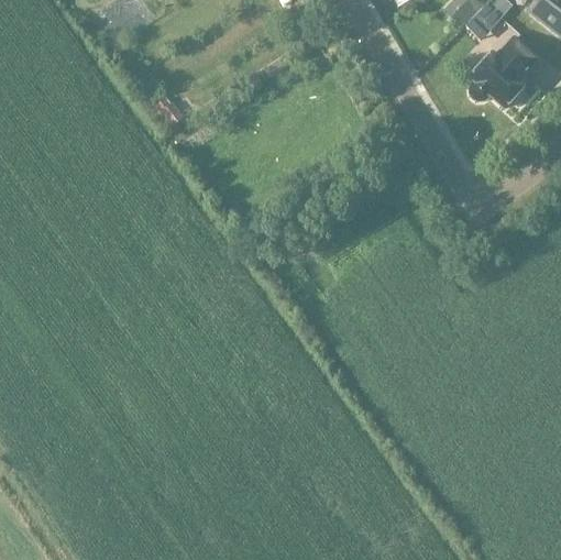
[(482,6),(476,0),(453,0),(443,10),(460,28),(482,6)]
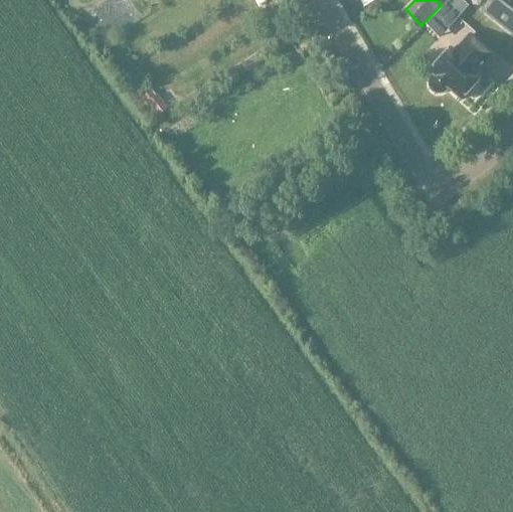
[(452,0),(448,5),(458,15),(468,4),(463,0),(452,0)]
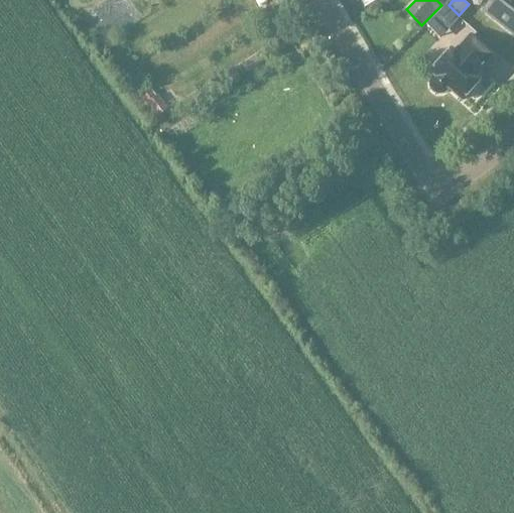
[(490,0),(483,9),(513,32),(513,0),(490,0)]
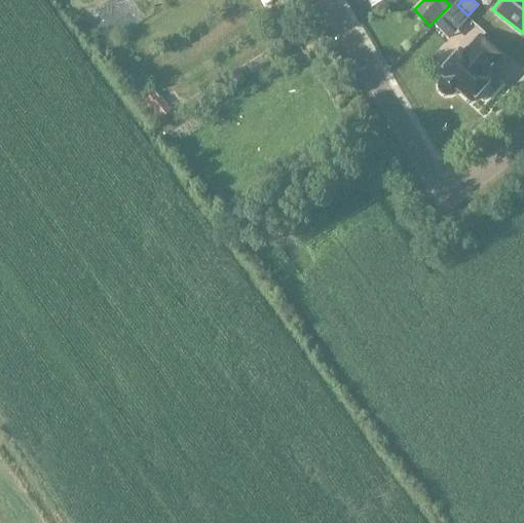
[(455,3),(435,23),(449,38),(469,16),(457,6),(455,3)]
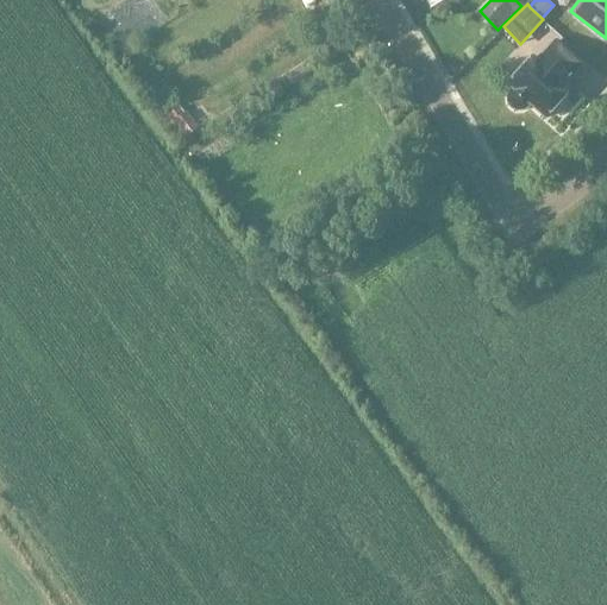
[(532,56),(508,83),(512,87),(509,89),(507,94),(507,101),(511,106),(517,108),(523,108),(529,105),(530,104),(544,117),(569,89),(563,84),(582,63),(555,39),(536,61),(532,56)]
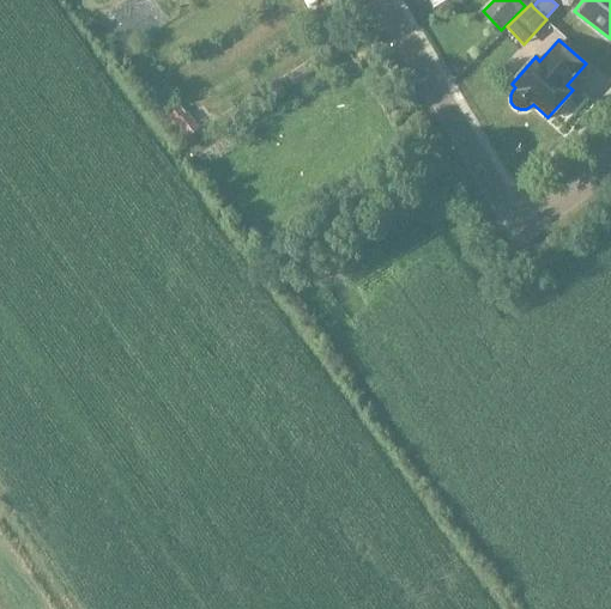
[(200,127),(187,110),(186,111),(181,107),(165,119),(170,125),(173,122),(185,138),(200,127)]
